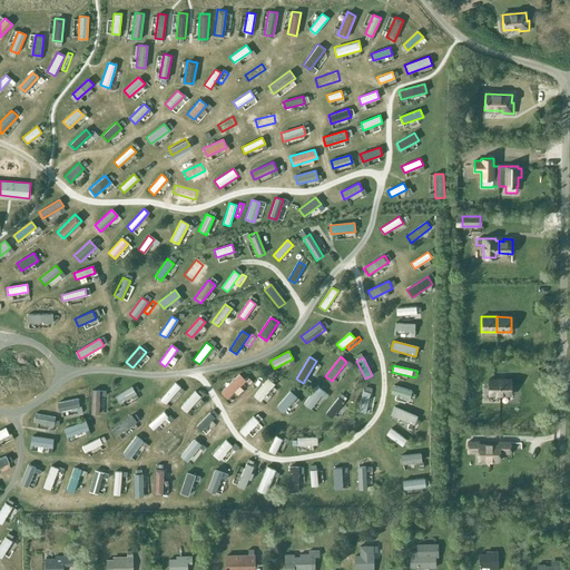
[(245,381),(239,374),(220,392),(226,399),(245,381)]
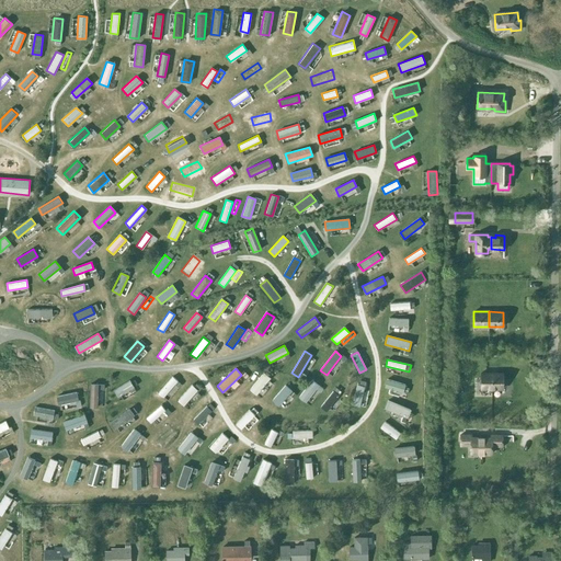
[(270,378),(263,373),(249,390),(256,396),(270,378)]
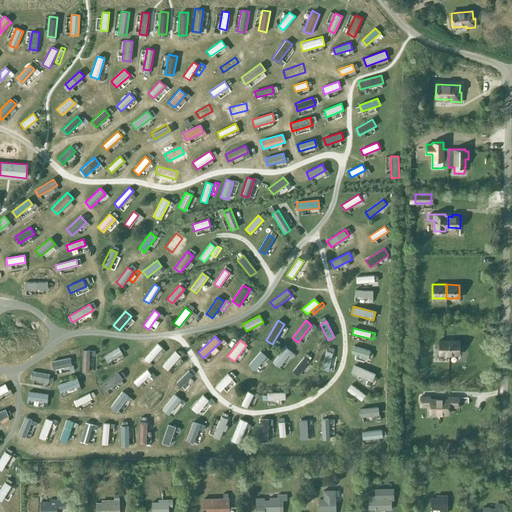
[(449,354),(449,340),(439,340),(439,354),(449,354)]
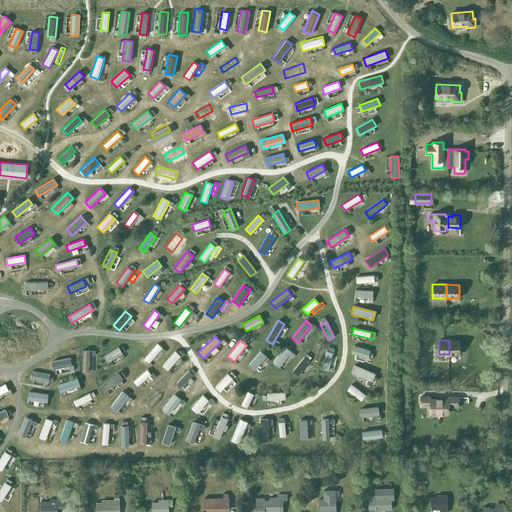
[(449,340),(449,354),(459,355),(459,341),(449,340)]
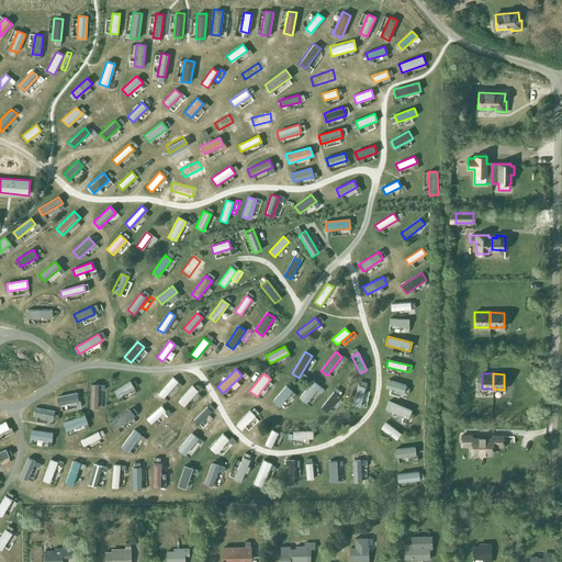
[(178,382),(173,378),(158,394),(164,398),(178,382)]
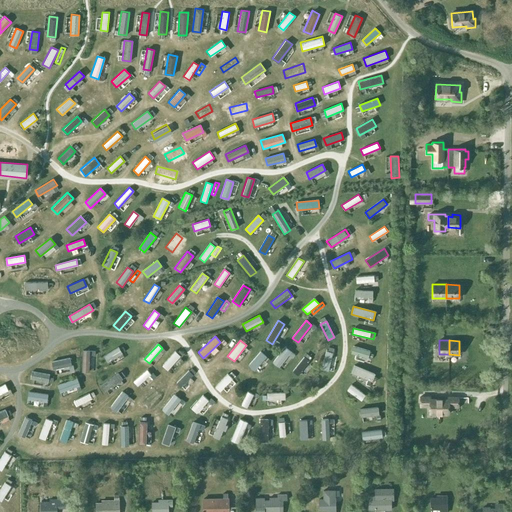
[(368,358),(370,351),(353,346),(351,354),(368,358)]
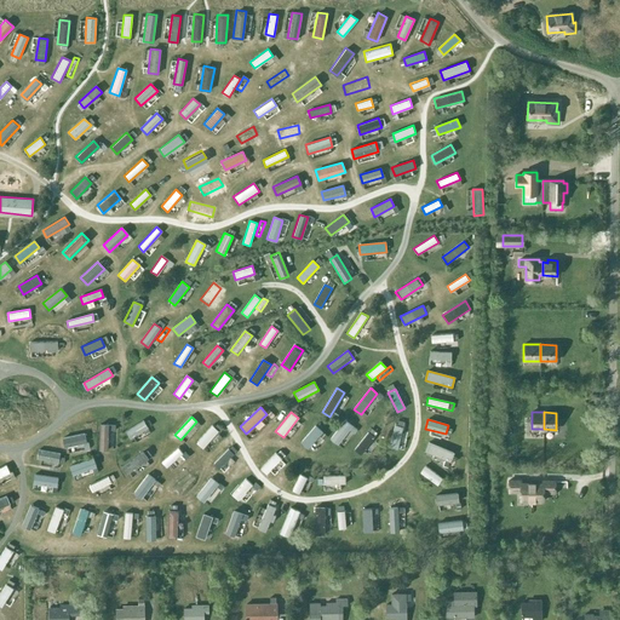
[(148,429),(143,420),(125,431),(130,440),(148,429)]
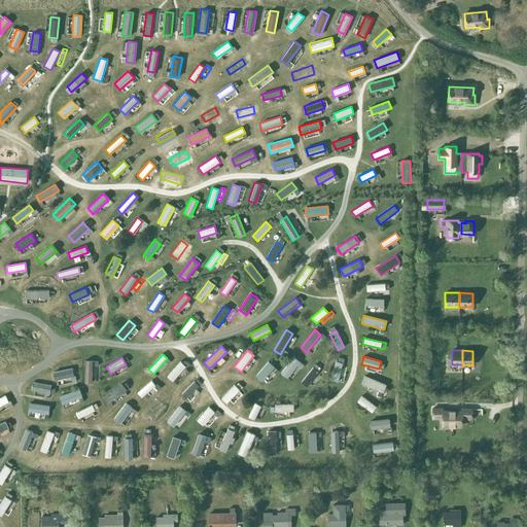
[(300,362),(293,357),(280,373),(287,378),(300,362)]
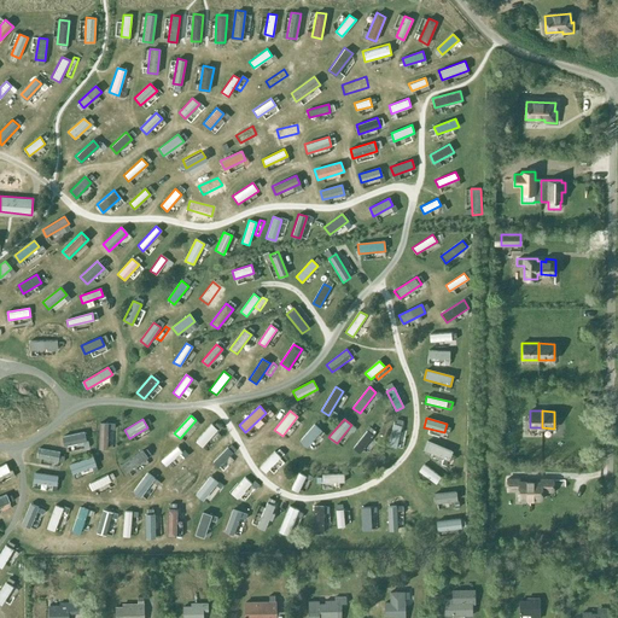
[(217,430),(211,424),(196,442),(202,448),(217,430)]
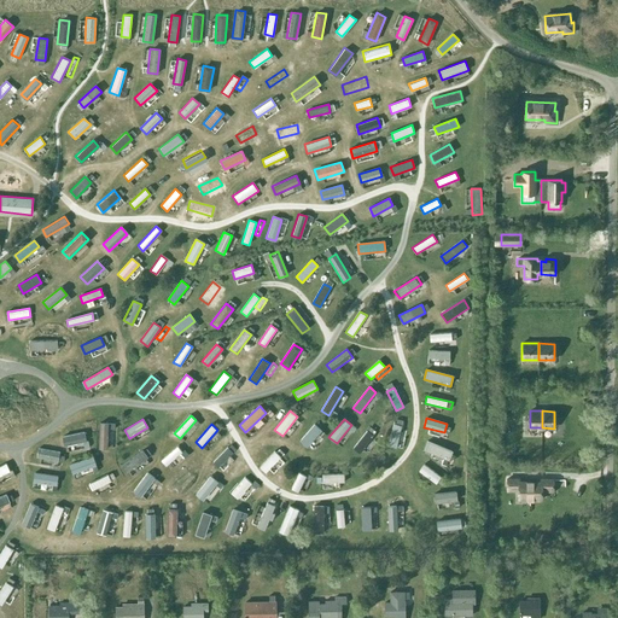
[(321,431),(314,424),(299,441),(307,447),(321,431)]
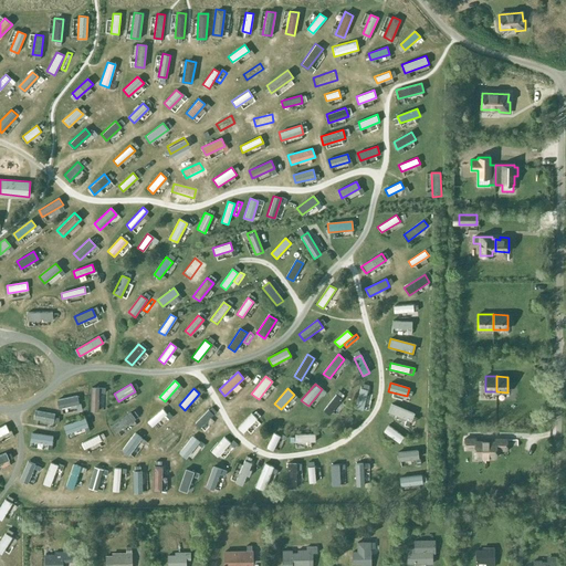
[(363,410),(368,390),(360,388),(356,409),(363,410)]
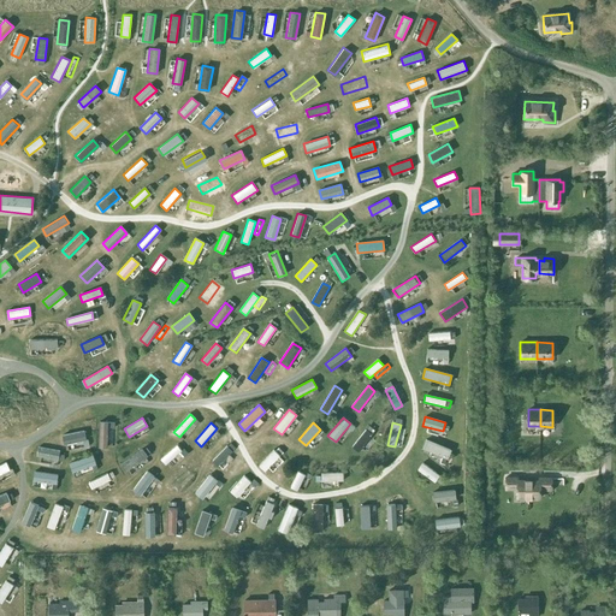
[(342,442),(354,430),(350,426),(338,438),(342,442)]
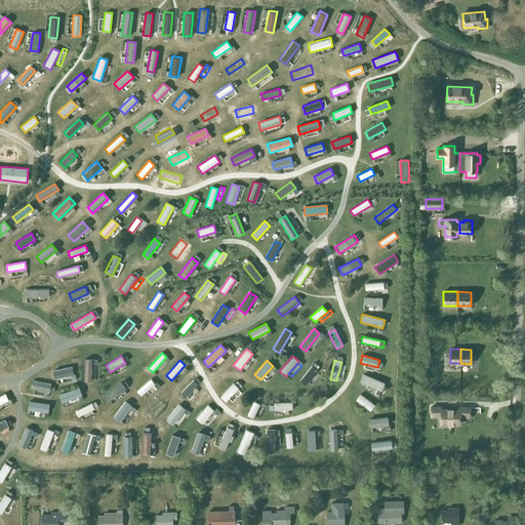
[(317,370),(312,366),(299,381),(306,386),(317,370)]
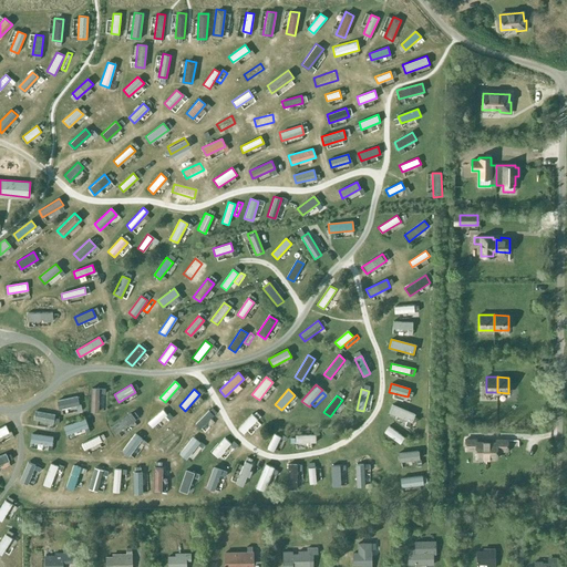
[(79,405),(76,397),(57,401),(58,409),(79,405)]
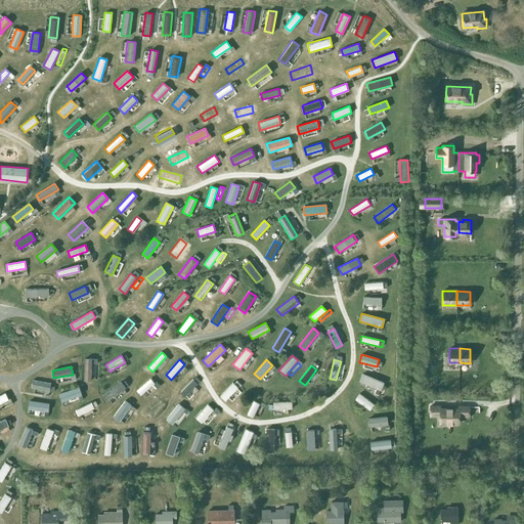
[(381,391),(384,383),(362,375),(359,382),(381,391)]
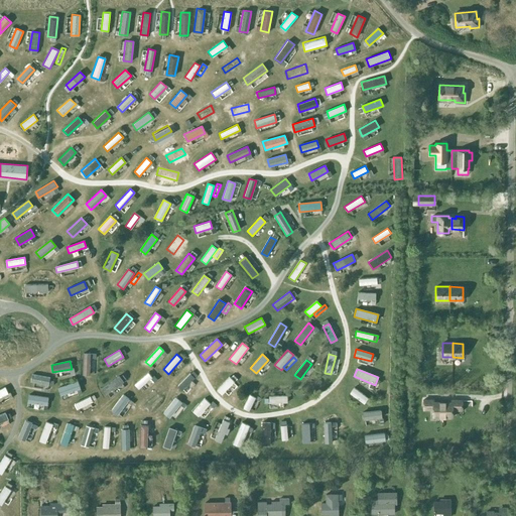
[(152,378),(147,373),(134,385),(138,389),(152,378)]
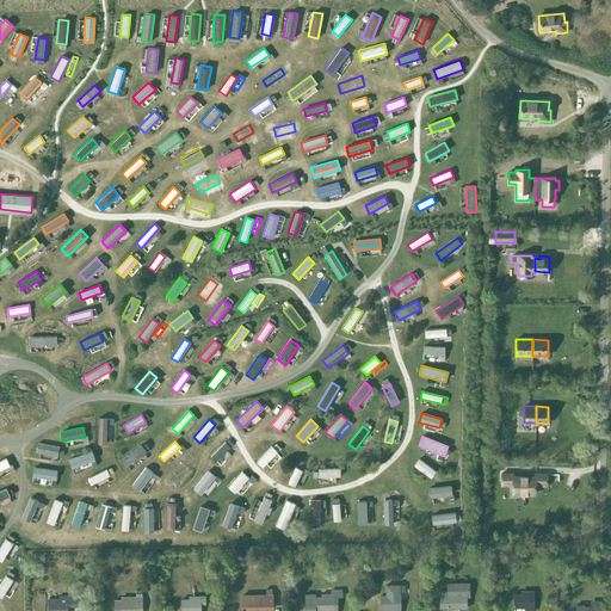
[(230,448),(224,443),(209,458),(215,463),(230,448)]
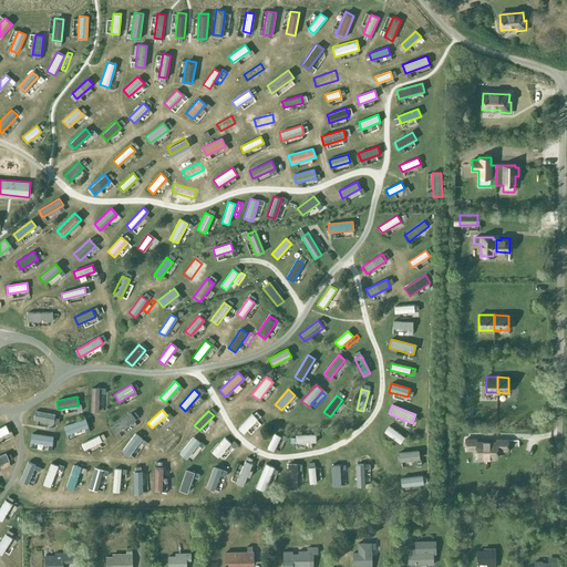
[(54,424),(55,415),(35,412),(34,420),(54,424)]
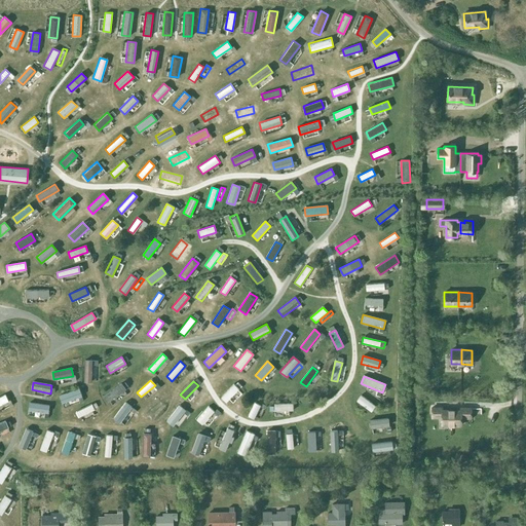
[(125,389),(121,383),(102,397),(106,403),(125,389)]
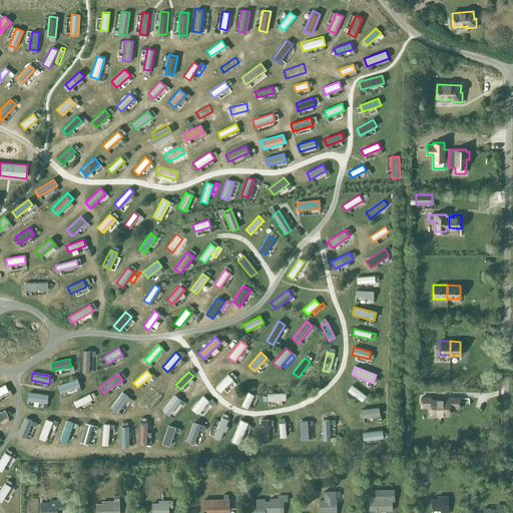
[(232,380),(227,375),(215,388),(220,393),(232,380)]
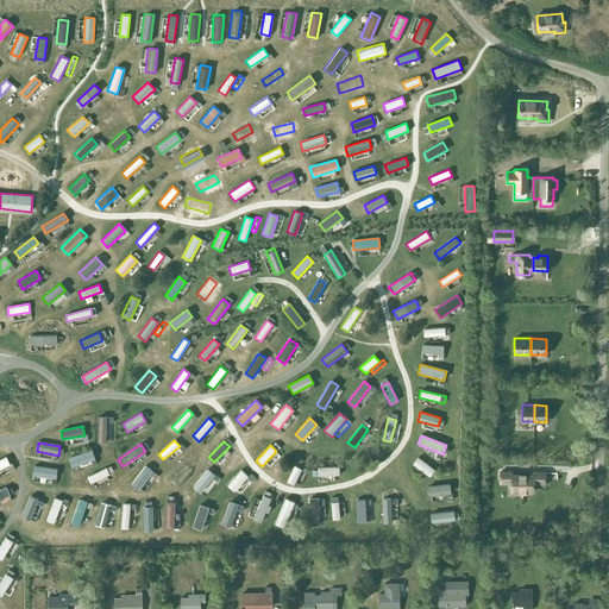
[(94,459),(90,450),(68,458),(70,468),(94,459)]
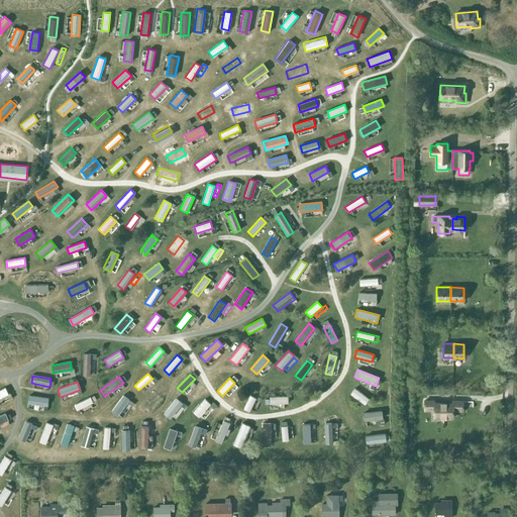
[(233,392),(239,385),(235,382),(230,389),(233,392)]
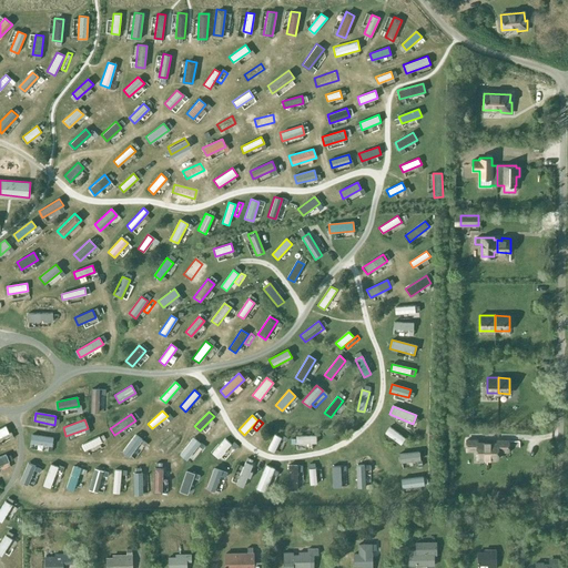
[(0,437),(10,433),(7,426),(0,428),(0,437)]
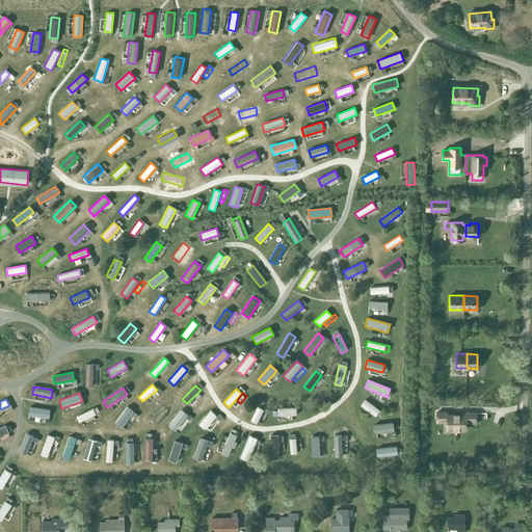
[(379,410),(365,400),(361,405),(375,417),(379,410)]
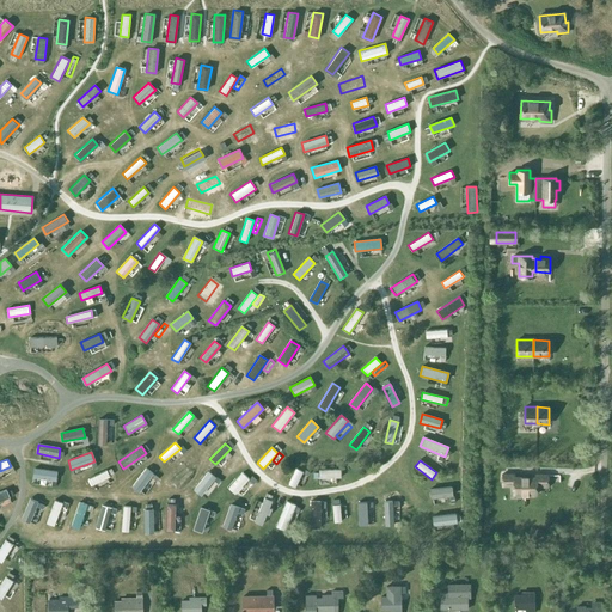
[(57,481),(59,472),(35,469),(34,478),(57,481)]
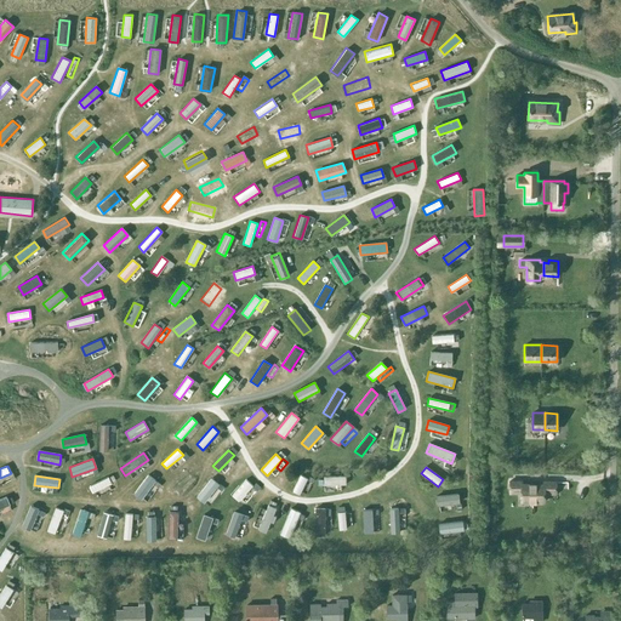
[(155,482),(148,476),(132,495),(141,501),(155,482)]
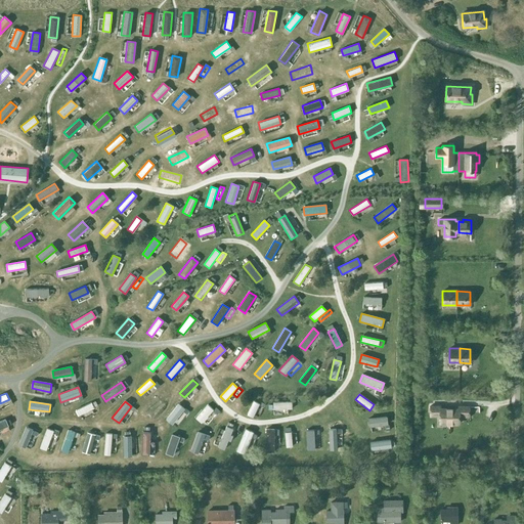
[(259,404),(254,401),(247,415),(253,418),(259,404)]
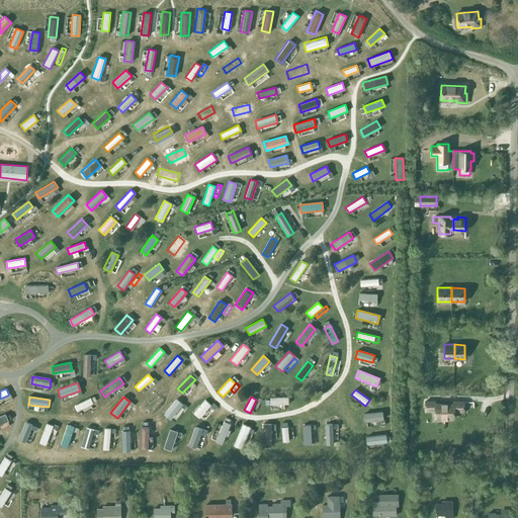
[(92,404),(89,398),(74,406),(77,412),(92,404)]
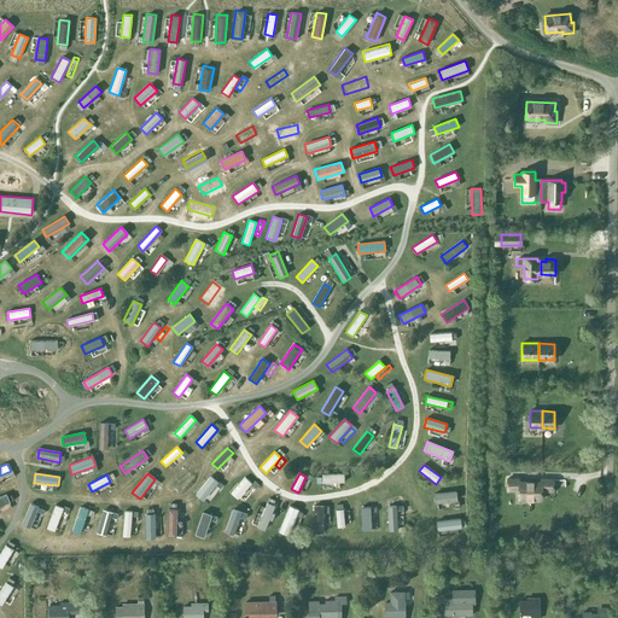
[(217,483),(210,476),(194,495),(203,501),(217,483)]
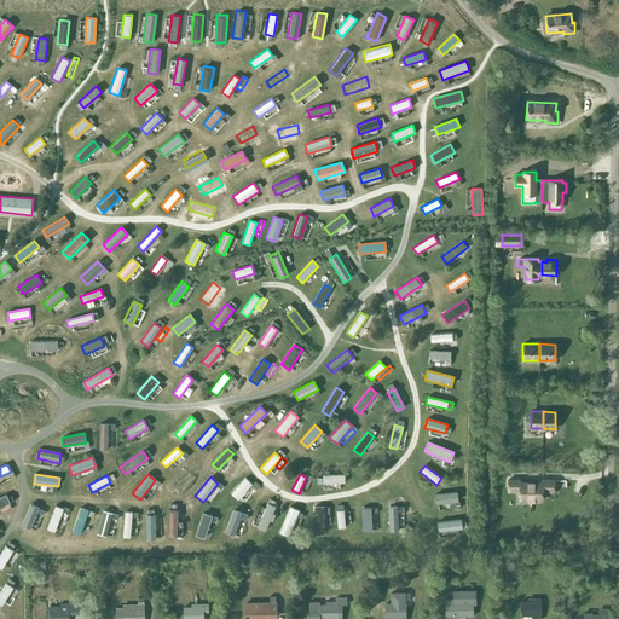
[(252,485),(246,479),(231,495),(237,501),(252,485)]
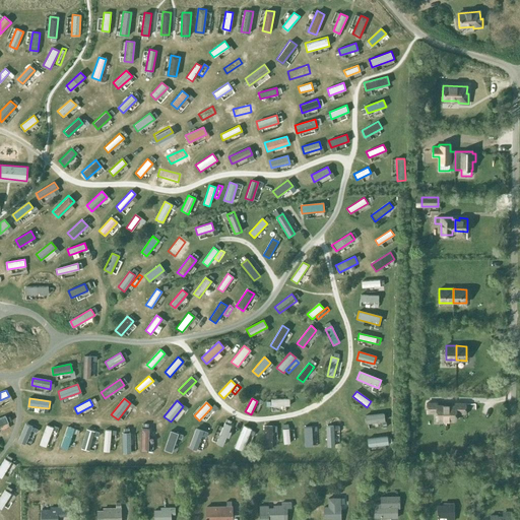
[(216,403),(203,418),(206,421),(219,406),(216,403)]
